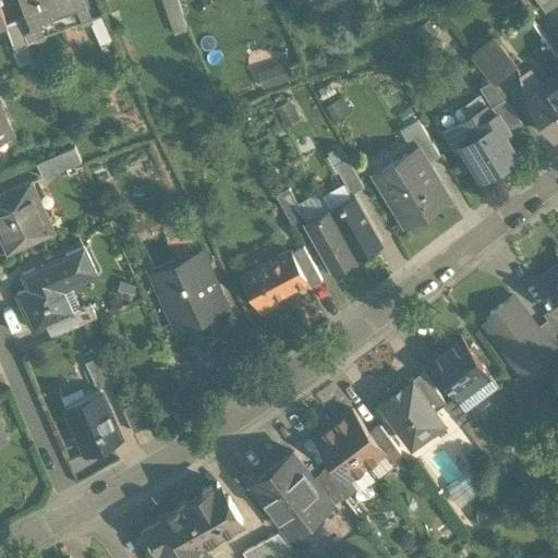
[(82,0),(26,0),(33,14),(40,35),(88,17),(82,0)]
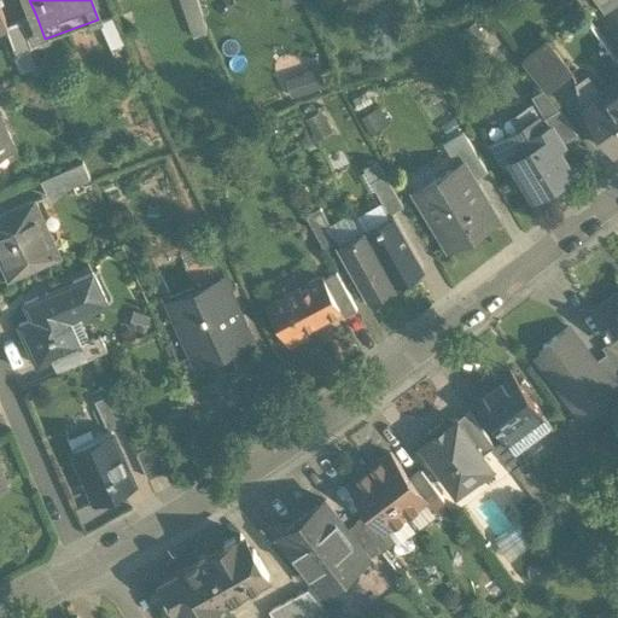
[(197,0),(179,0),(187,25),(204,19),(197,0)]
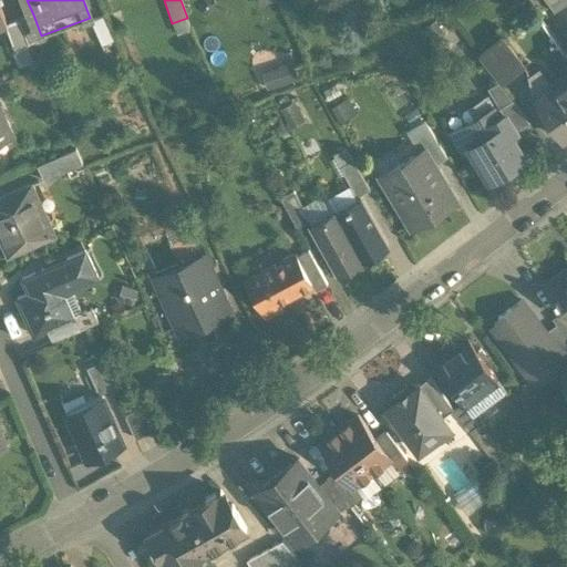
[(566,0),(543,0),(553,13),(566,3),(566,0)]
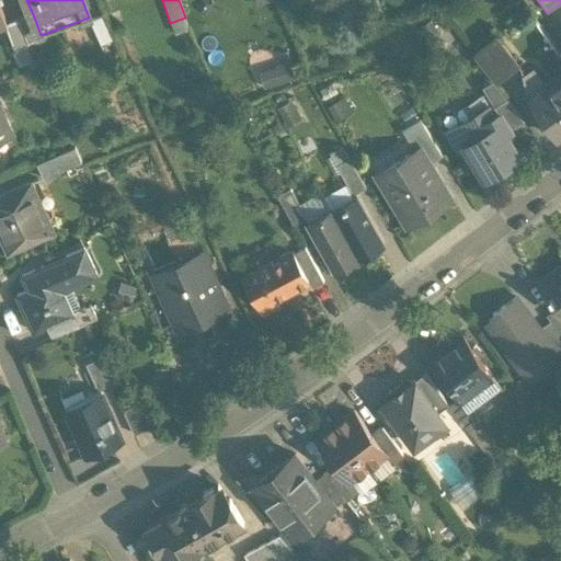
[(33,14),(20,20),(26,38),(30,46),(43,42),(41,35),(33,14)]
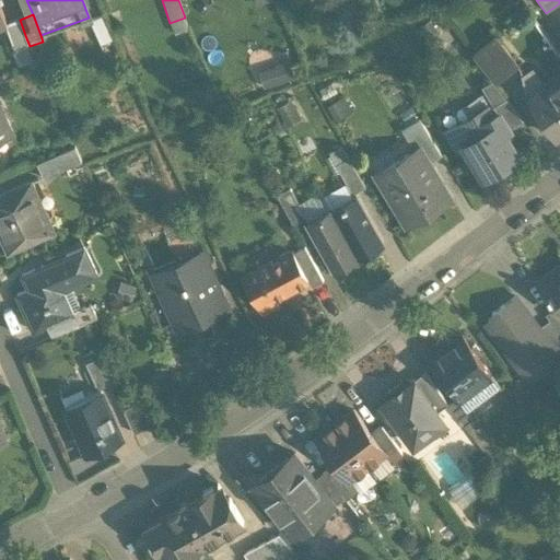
[(20,20),(6,24),(15,51),(30,46),(26,38),(20,20)]
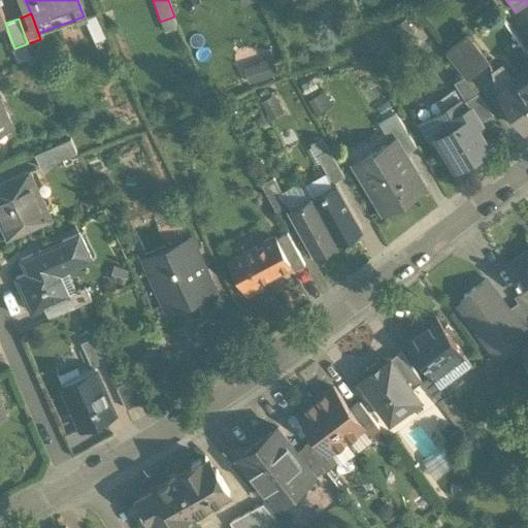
[(487,60),(466,32),(443,50),(465,77),(487,60)]
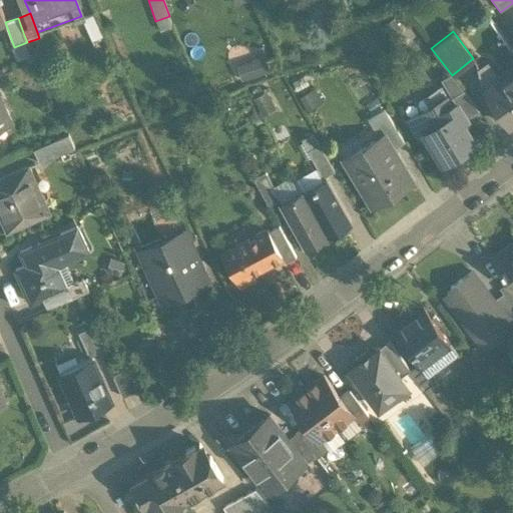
[(512,70),(484,91),(508,126),(512,122),(512,70)]
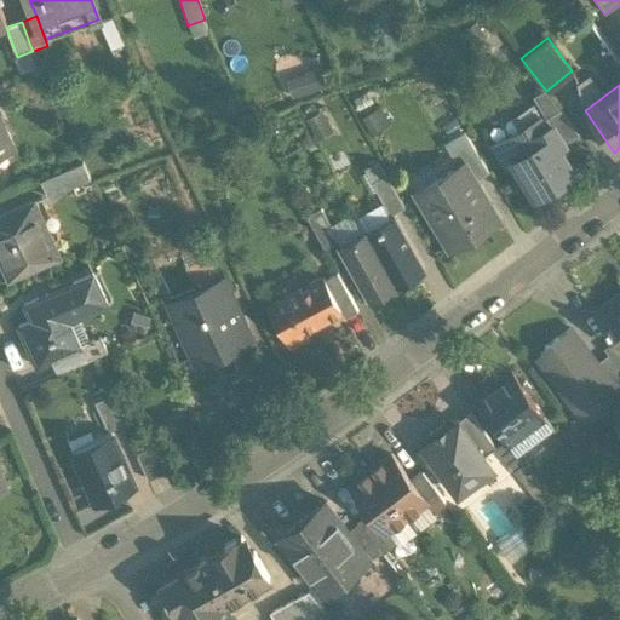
[(580,133),(560,108),(546,118),(550,124),(552,122),(564,142),(566,143),(580,133)]
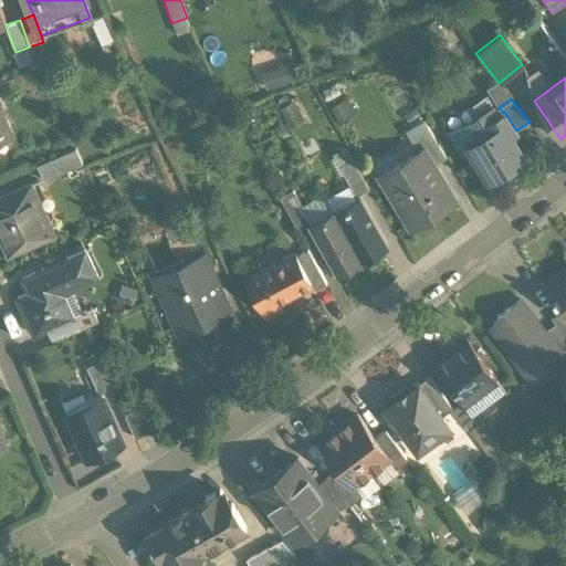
[(0,142),(12,136),(0,107),(0,142)]
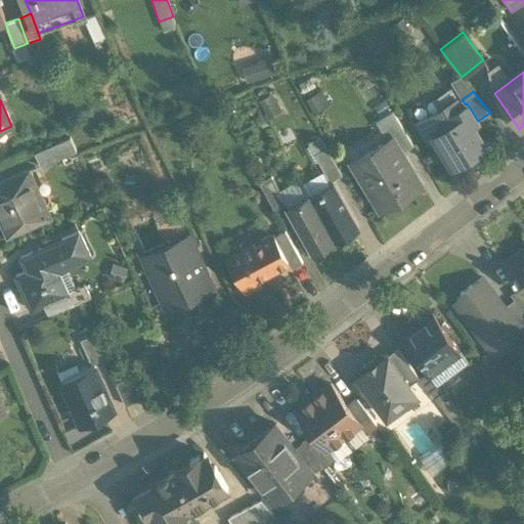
[(462,106),(456,99),(419,124),(430,142),(436,138),(454,166),(485,146),(471,123),(477,120),(467,103),(465,104),(462,106)]
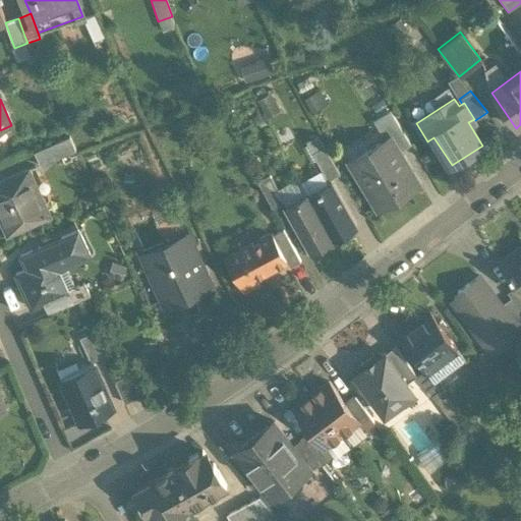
[(411,147),(391,113),(373,123),(386,142),(393,138),(401,153),(411,147)]
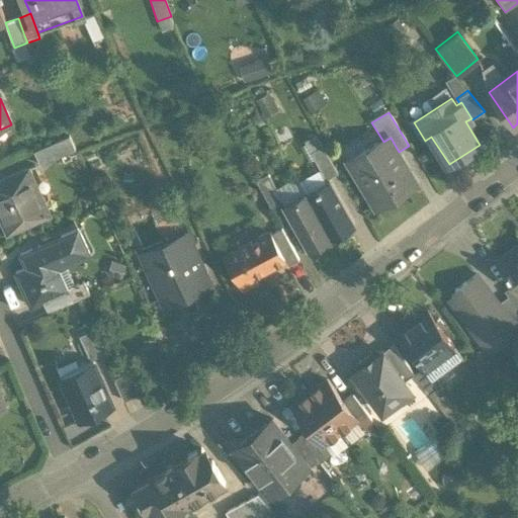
[(383,142),(347,163),(374,209),(418,184),(399,152),(391,138),(383,142)]
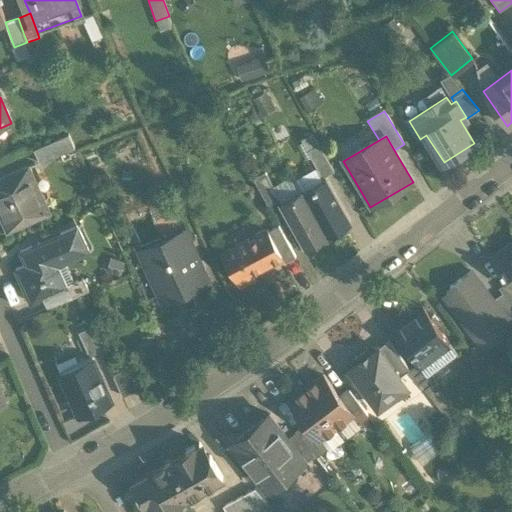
[(334,172),(320,146),(308,153),(317,169),(322,178),(334,172)]
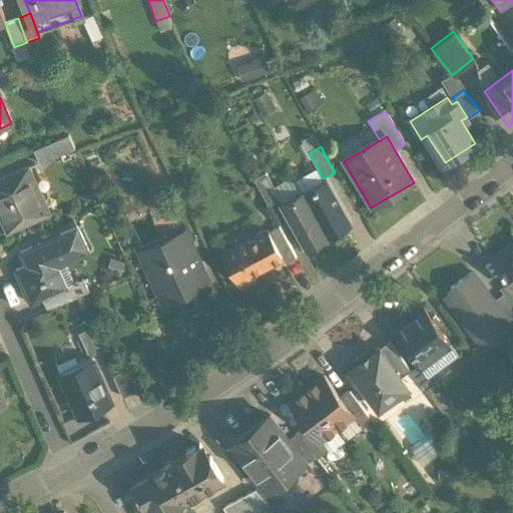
[(28,166),(0,178),(0,201),(0,215),(7,231),(44,215),(33,189),(37,187),(28,166)]
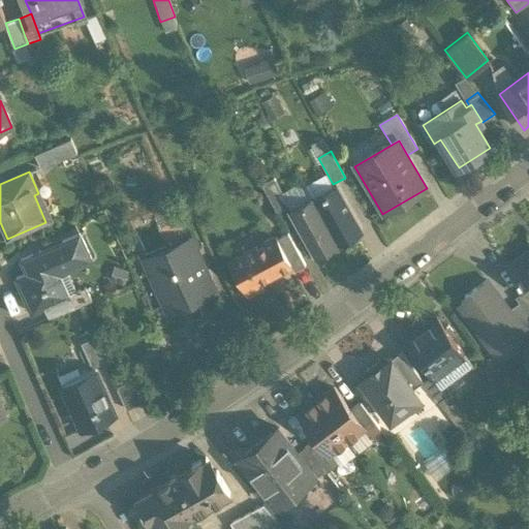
[(328,175),(306,187),(313,200),(336,242),(360,229),(337,187),(335,188),(333,184),(328,175)]
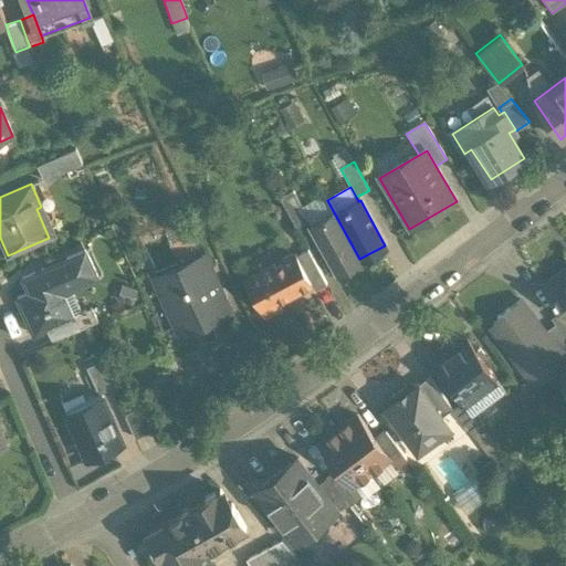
[(311,222),(294,191),(281,198),(297,229),(311,222)]
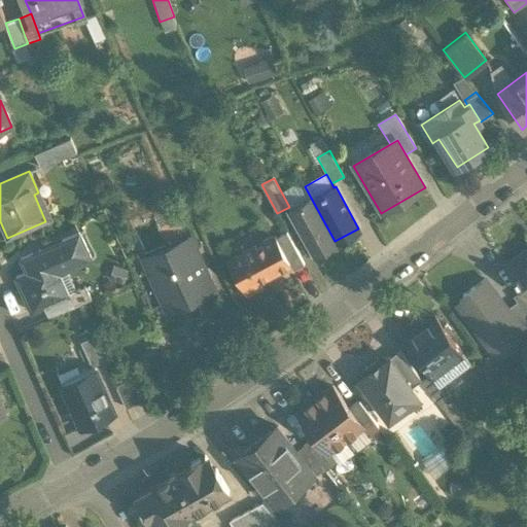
[(312,200),(289,212),(312,253),(335,241),(312,200)]
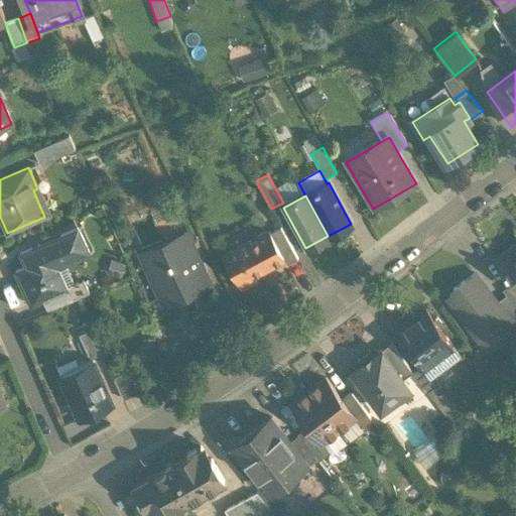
[(208,283),(177,216),(157,225),(155,221),(133,231),(165,301),(208,283)]
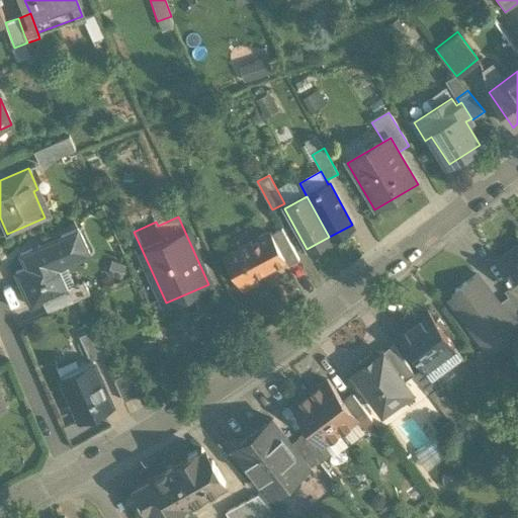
[(80,229),(30,250),(31,252),(21,256),(27,269),(16,274),(32,309),(44,304),(64,295),(62,292),(54,272),(68,266),(66,262),(90,252),(80,229)]
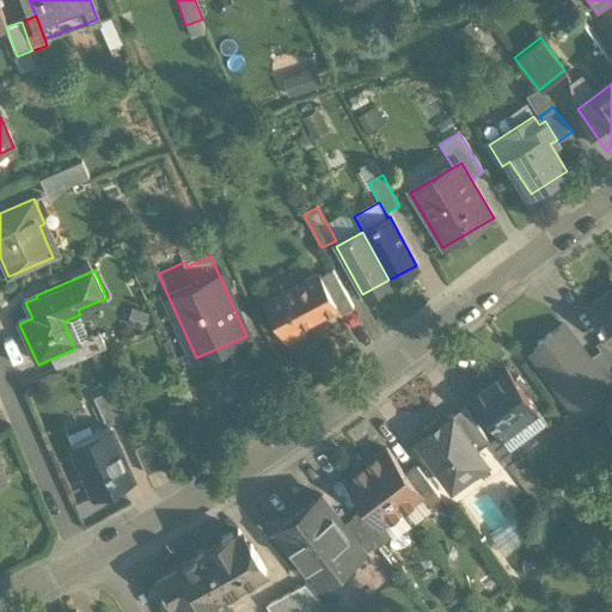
[(355,310),(334,271),(323,277),(338,308),(343,316),(355,310)]
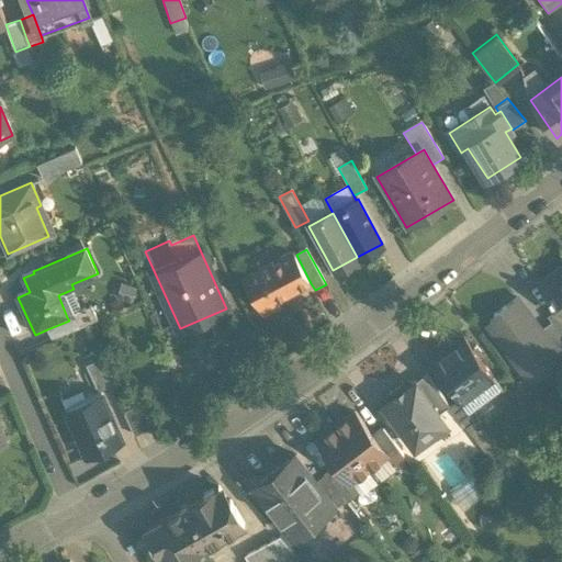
[(283,262),(276,266),(274,263),(245,280),(266,317),(281,310),(277,301),(290,294),(290,292),(296,288),(298,290),(311,283),(296,255),(295,253),(281,260),(283,262)]
